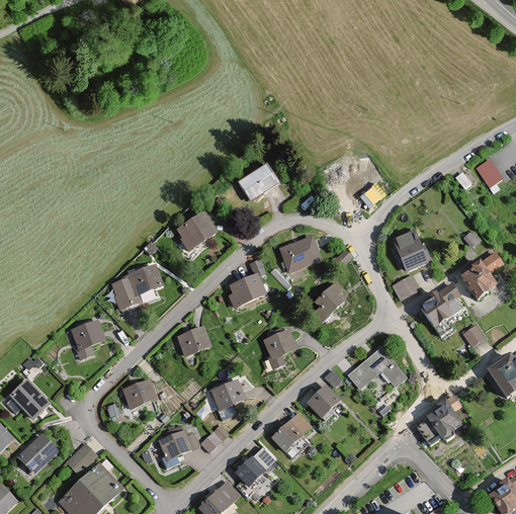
[(500,176),(487,157),(475,165),(487,184),(500,176)]
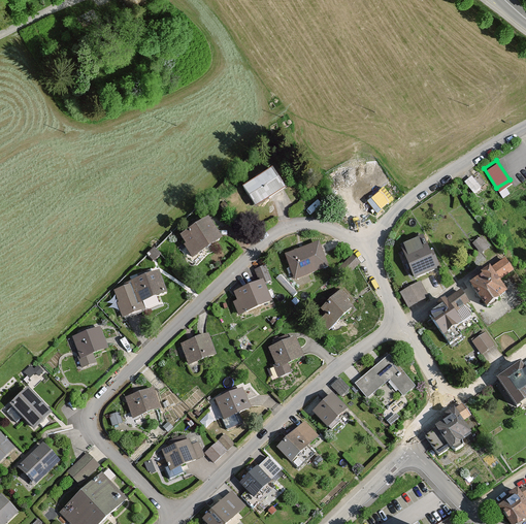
[(270,167),(240,187),(254,206),(283,187),(270,167)]
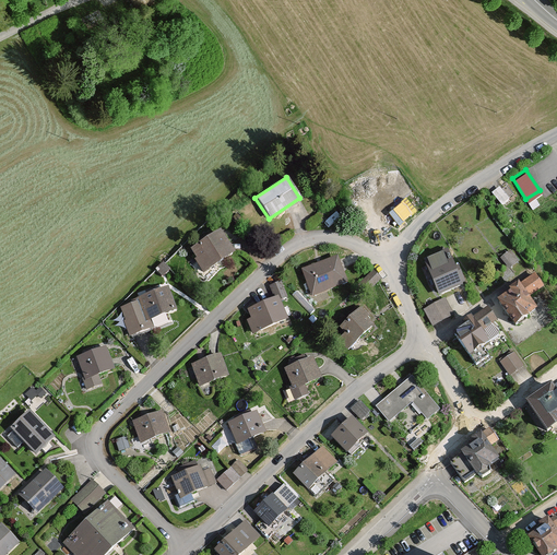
[(232,254),(216,231),(188,250),(203,273),(232,254)]
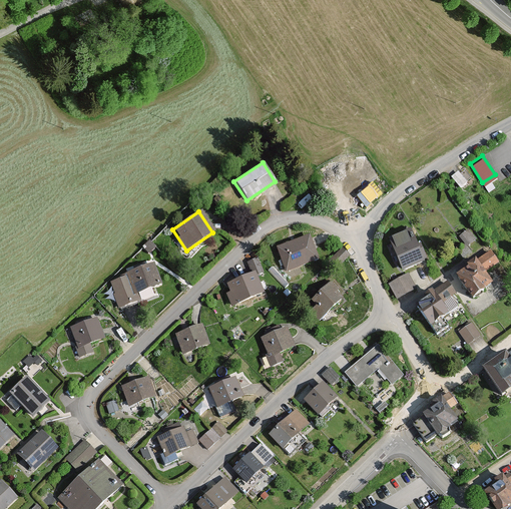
[(411,228),(387,237),(399,270),(423,261),(411,228)]
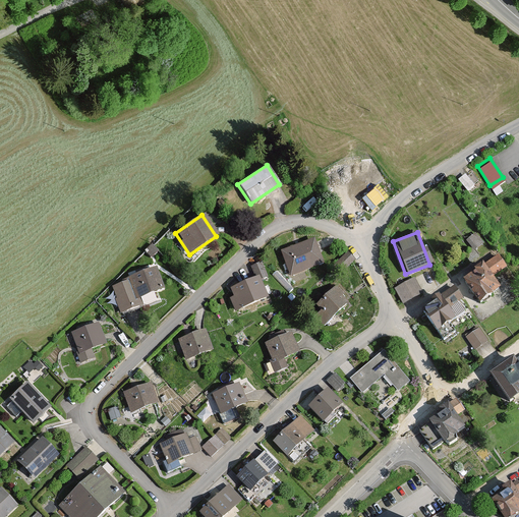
[(314,237),(281,248),(290,273),(324,262),(314,237)]
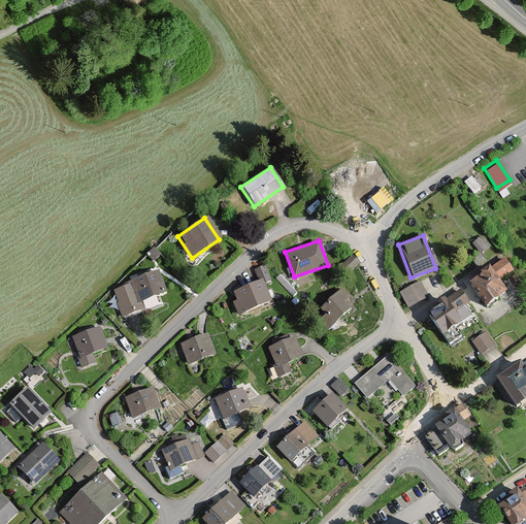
[(501,259),(468,285),(486,308),(506,292),(498,282),(512,272),(501,259)]
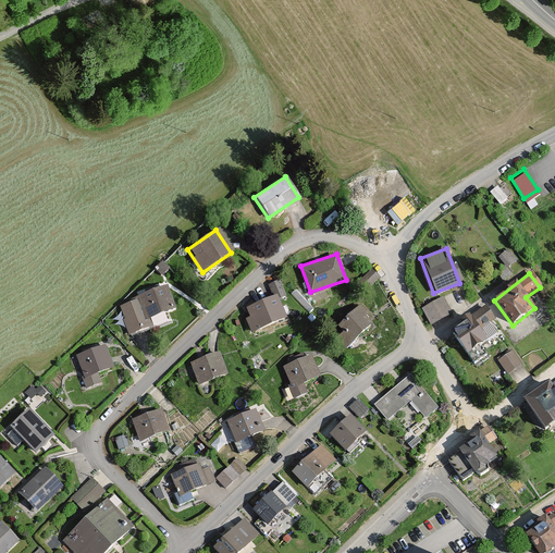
[(168,284),(118,304),(130,333),(153,324),(150,316),(176,306),(168,284)]
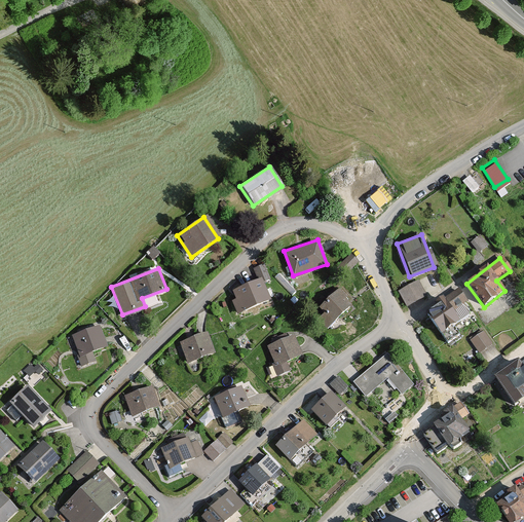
[(270,300),(261,277),(233,290),(236,297),(233,298),(238,312),(270,300)]
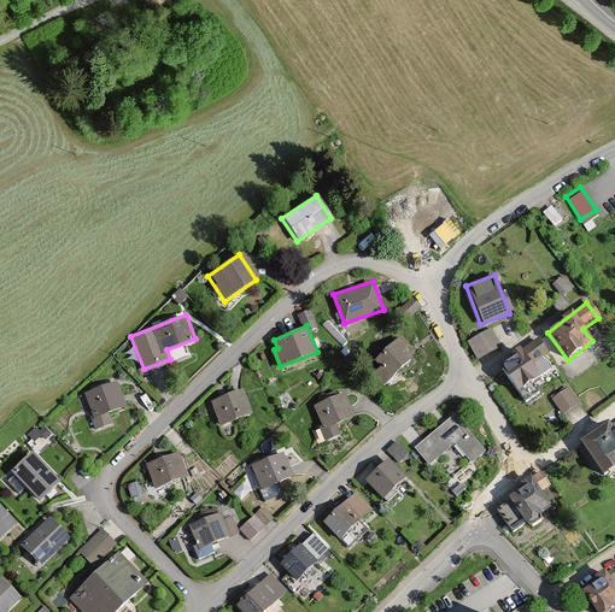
[(488,328),(466,339),(475,359),(498,347),(488,328)]
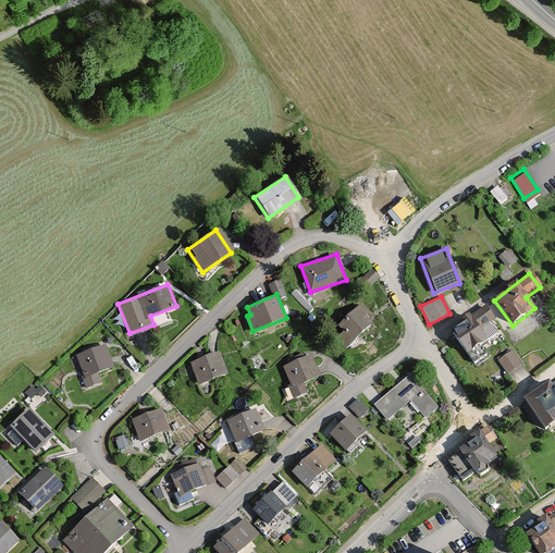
[(355,302),(332,323),(355,349),(381,328),(355,302)]
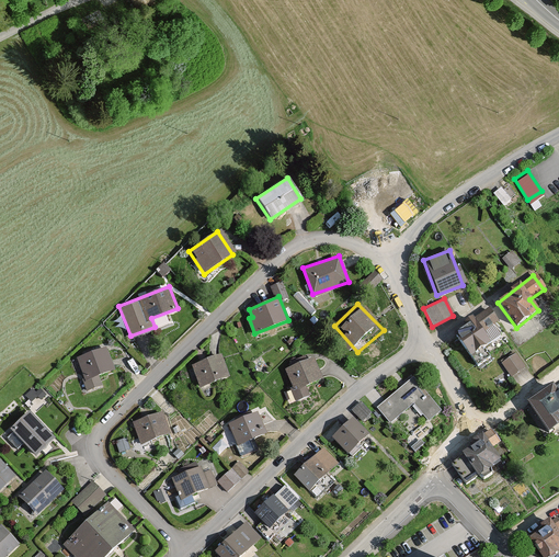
[(506,334),(488,307),(465,322),(475,337),(460,347),(469,360),(506,334)]
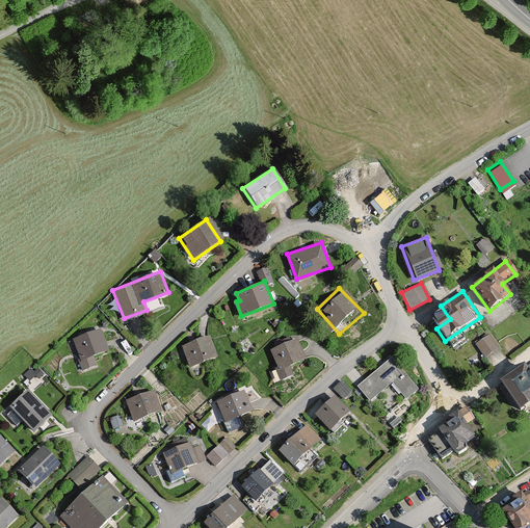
[(97,363),(94,354),(108,349),(100,327),(72,338),(83,368),(97,363)]
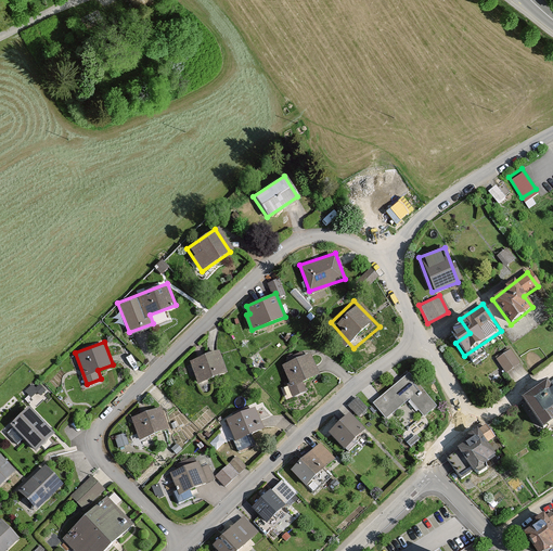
[(512,347),(494,358),(511,382),(528,371),(512,347)]
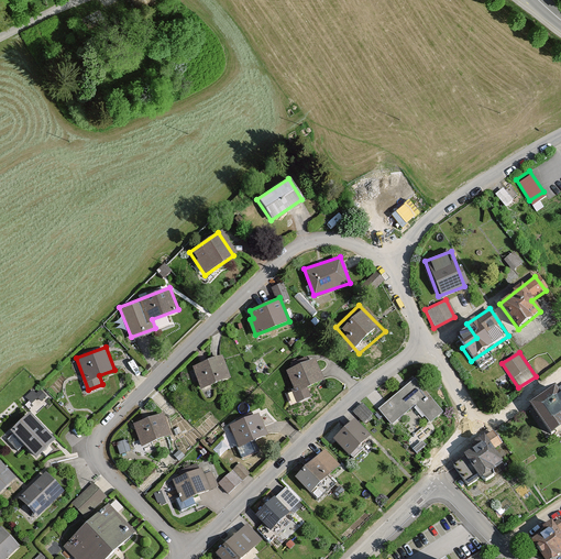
[(223,355),(191,364),(198,387),(230,377),(223,355)]
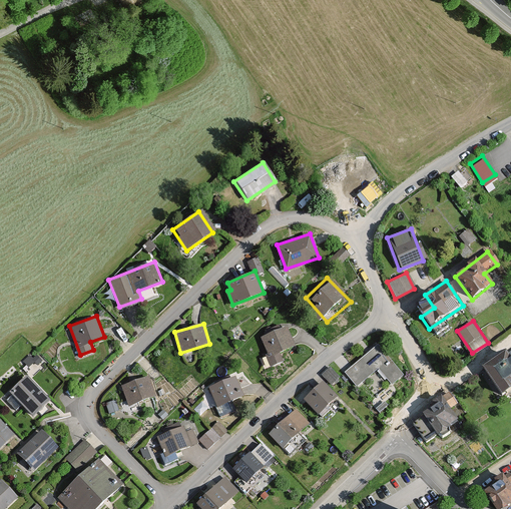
[(286,326),(260,337),(271,364),(283,359),(280,351),(294,346),(286,326)]
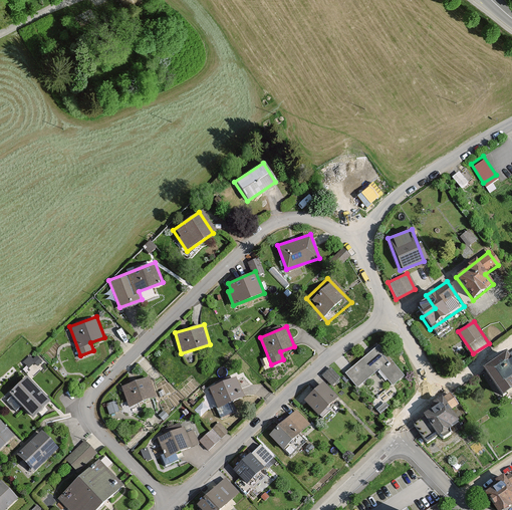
[(392,383),(404,372),(376,343),(344,371),(356,385),(377,366),(392,383)]
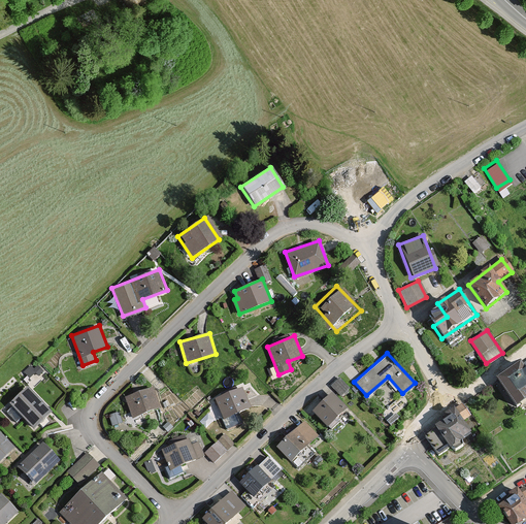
[(525,372),(519,363),(495,381),(515,410),(525,400),(525,372)]
